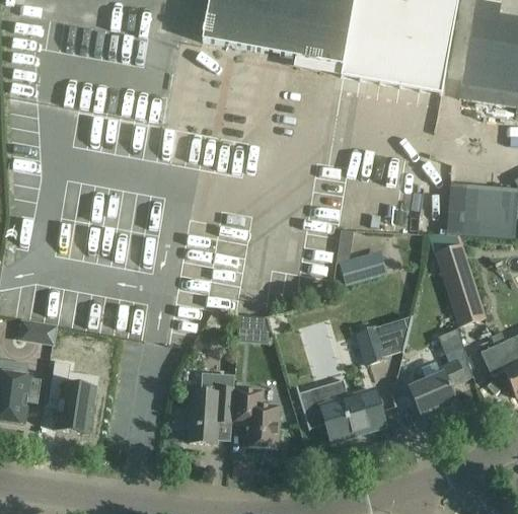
[(207,0),(201,39),(341,64),(340,74),(440,92),(455,0),(207,0)]
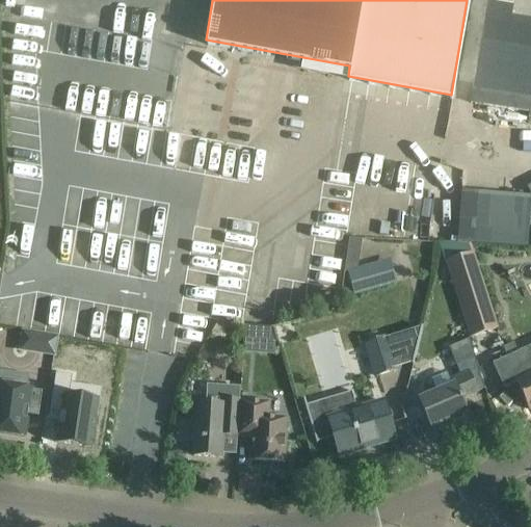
[(486,0),(470,99),(528,108),(527,114),(530,114),(530,17),(510,14),(512,2),(499,0),(486,0)]
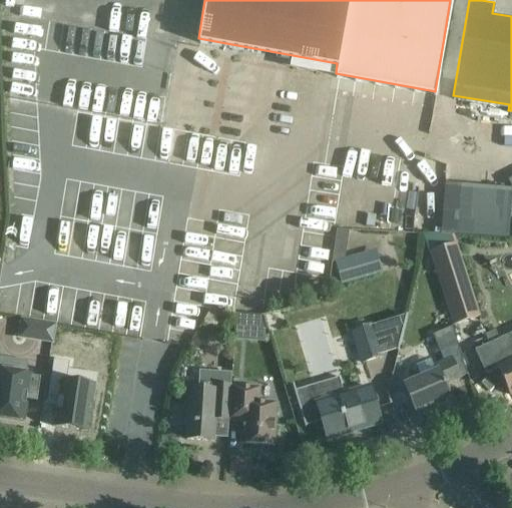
[(428,185),(430,168),(410,165),(408,183),(428,185)]
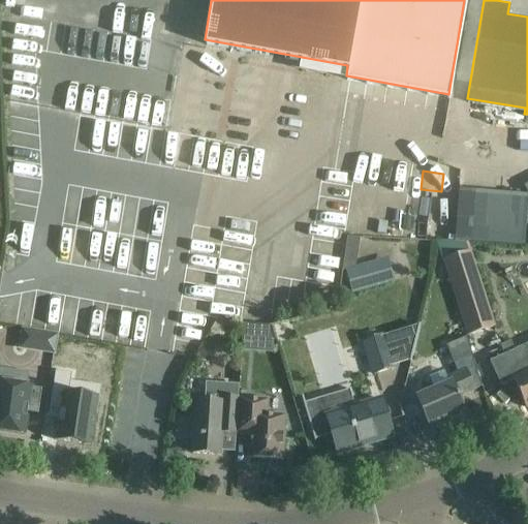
[(352,192),(374,197),(379,177),(358,172),(352,192)]
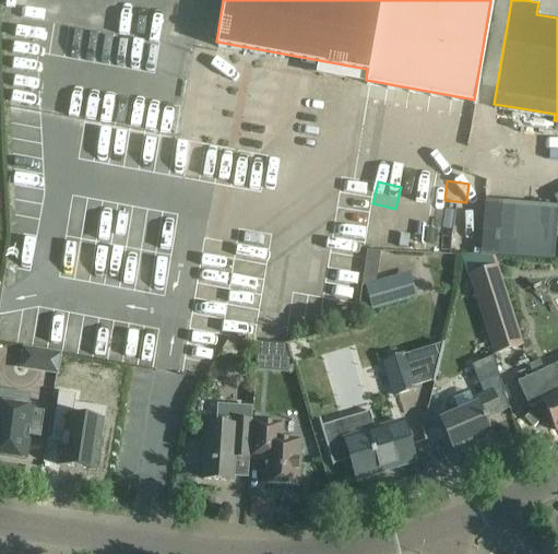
[(557,201),(485,196),(481,249),(555,255),(556,237),(556,235),(557,209),(557,201)]
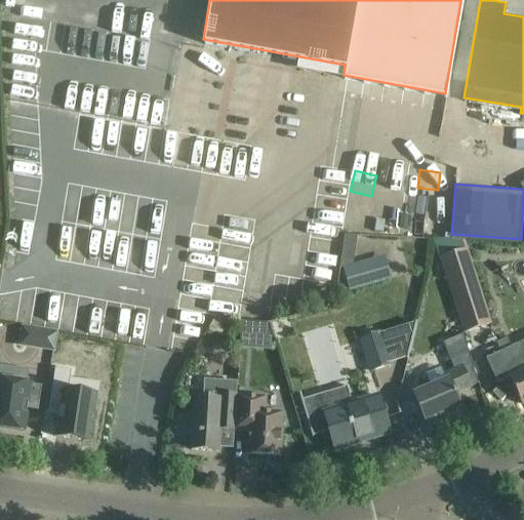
[(344,230),(339,263),(343,264),(353,261),(357,231),(344,230)]
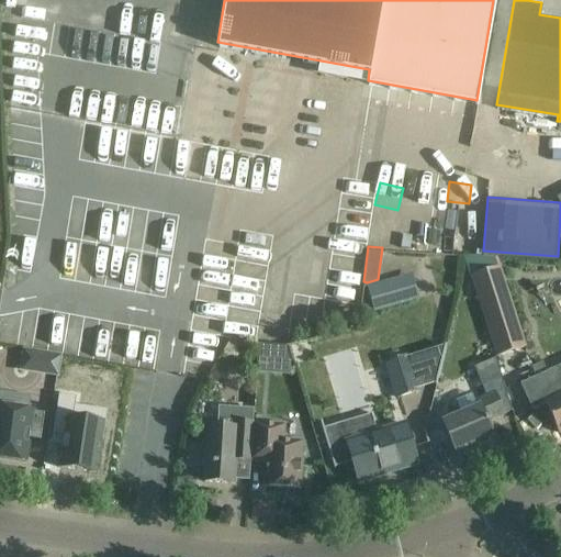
[(496,255),(463,253),(470,271),(498,263),(496,255)]
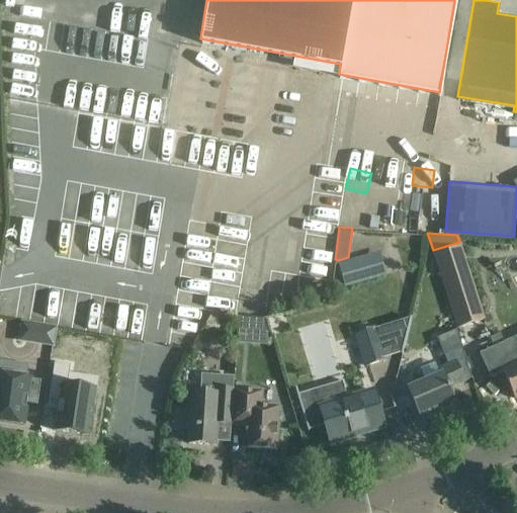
[(459,242),(433,250),(456,325),(484,317),(459,242)]
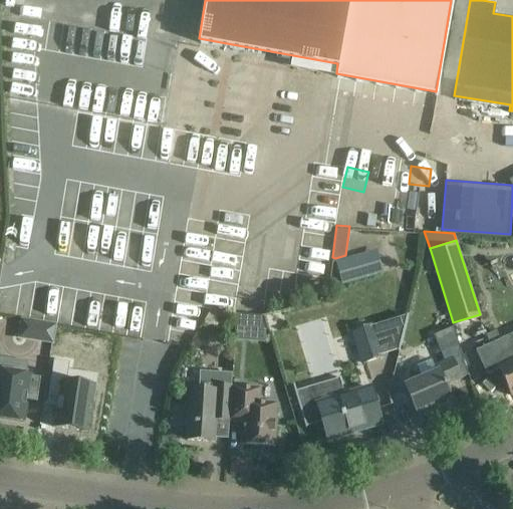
[(345,255),(335,258),(341,280),(373,270),(367,248),(345,255)]
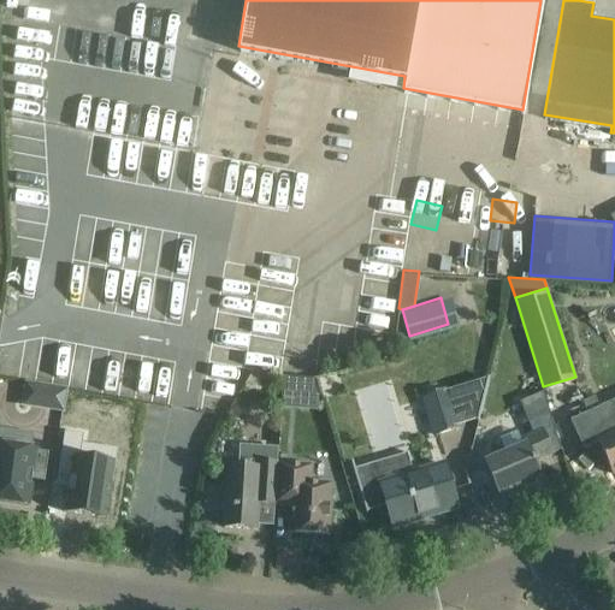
[(250,371),(244,379),(259,382),(260,371),(250,371)]
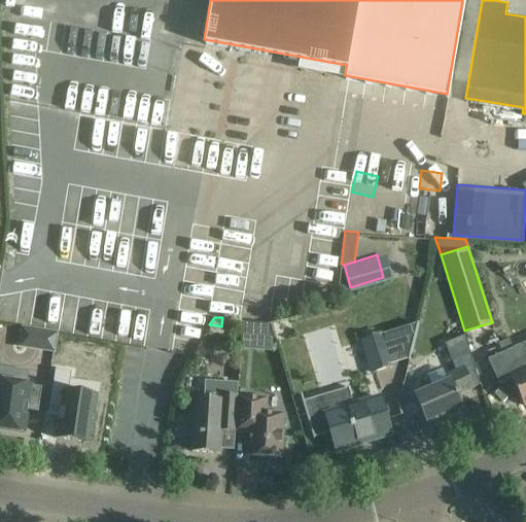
[(22,325),(20,342),(53,347),(56,331),(22,325)]
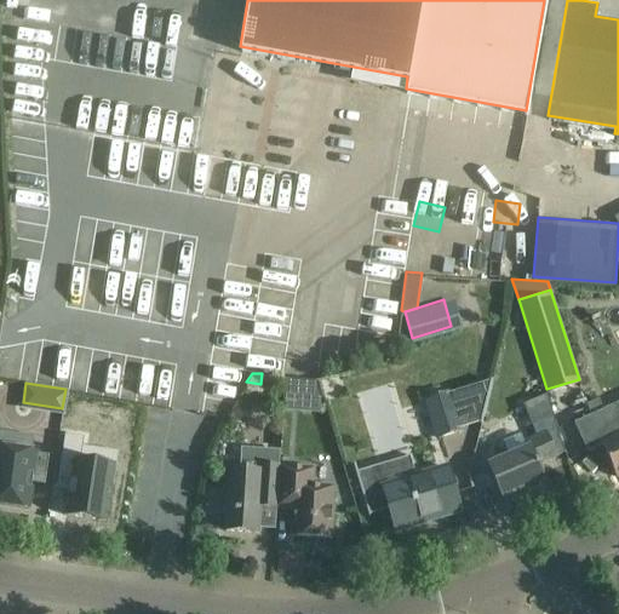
[(527,445),(487,462),(491,471),(500,493),(543,475),(536,458),(563,446),(545,389),(522,399),(536,432),(525,437),(527,445)]
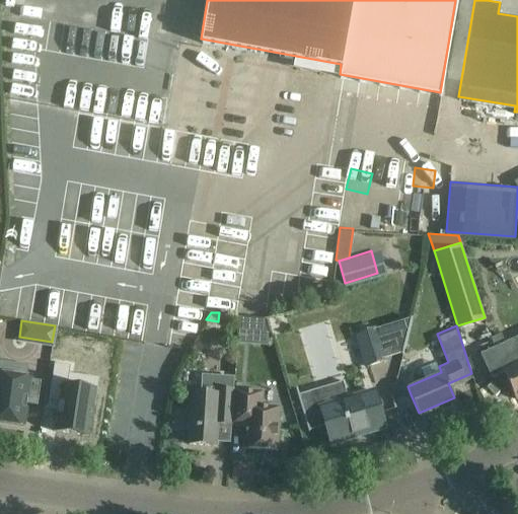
[(378,326),(355,334),(364,365),(387,358),(378,326)]
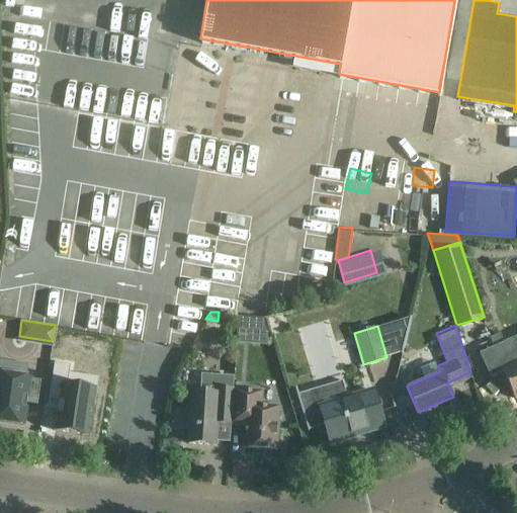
[(516,332),(479,351),(485,362),(490,374),(502,368),(514,396),(516,394),(516,332)]
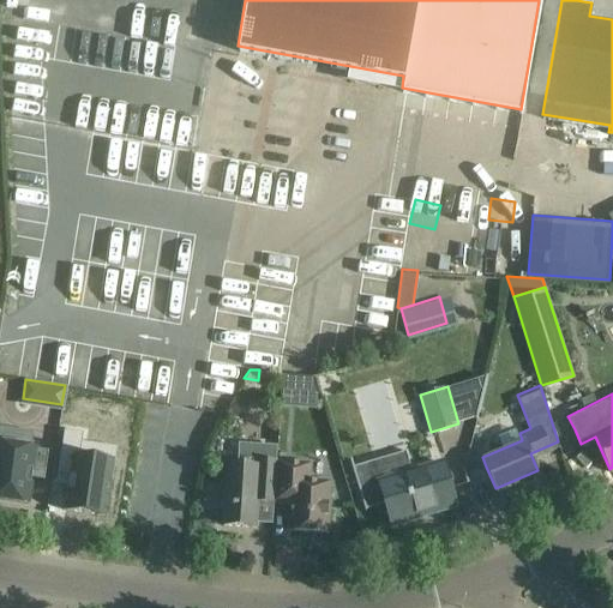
[(113,444),(80,439),(84,415),(65,411),(59,456),(72,457),(67,492),(104,498),(110,463),(113,463),(115,447),(113,447),(113,444)]
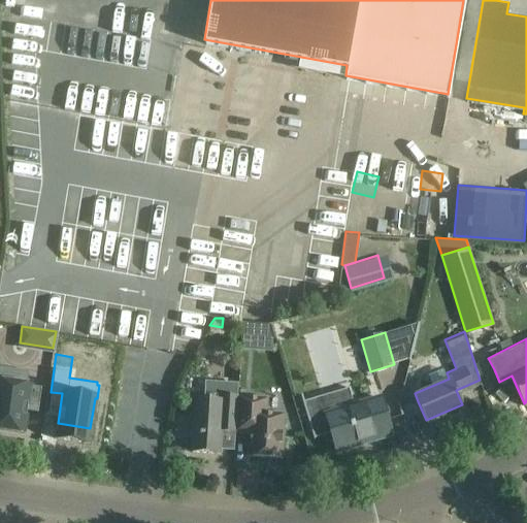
[(0,426),(23,430),(27,400),(38,401),(40,385),(0,378),(0,426)]
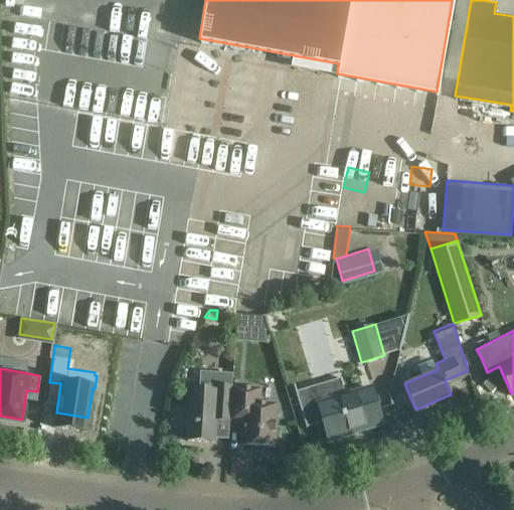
[(294,381),(292,382),(305,425),(307,425),(306,422),(307,421),(322,417),(328,438),(350,431),(348,426),(378,416),(379,421),(381,421),(376,401),(370,384),(345,392),(340,375),(339,375),(340,380),(298,393),(294,381)]
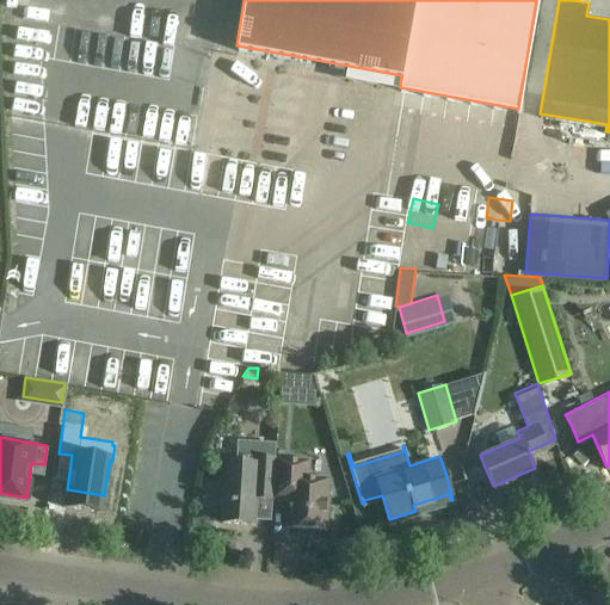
[(275,455),(254,454),(254,461),(221,458),(220,480),(223,480),(221,518),(253,520),(254,502),(271,504),(271,495),(275,455)]
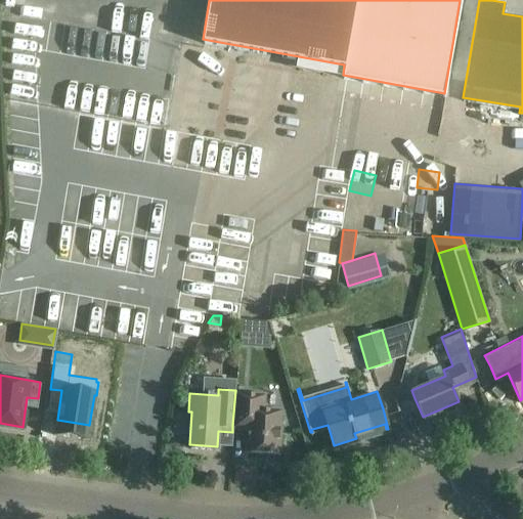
[(263,392),(235,390),(232,425),(247,426),(246,448),(278,450),(281,407),(263,406),(263,392)]
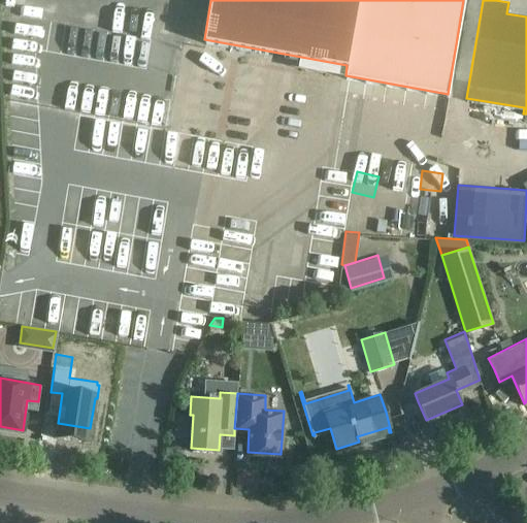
[(227,451),(198,451),(198,472),(227,474),(227,451)]
